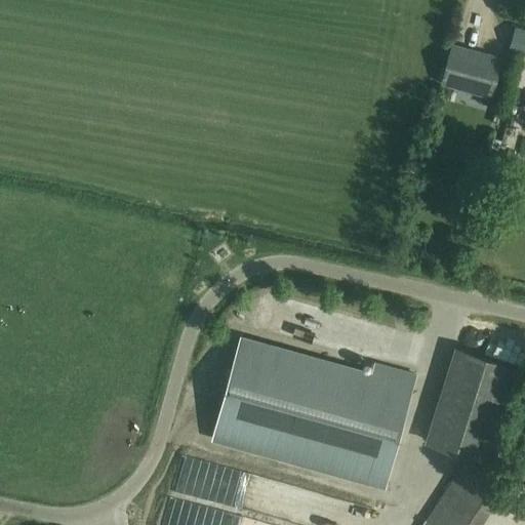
[(524,29),(516,27),(509,48),(524,52),(524,29)]
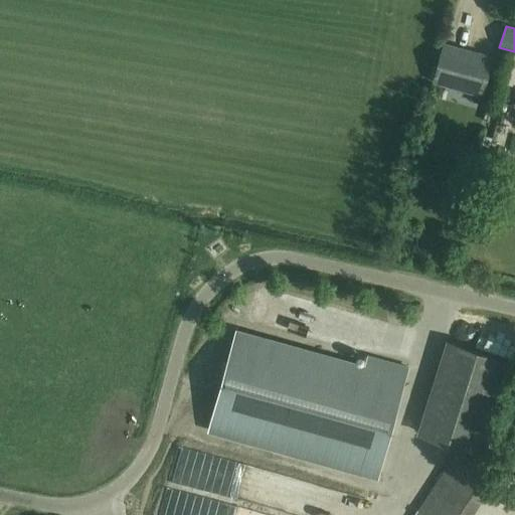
[(444,43),(438,62),(433,81),(478,95),(477,98),(481,100),(482,96),(493,56),(444,43)]
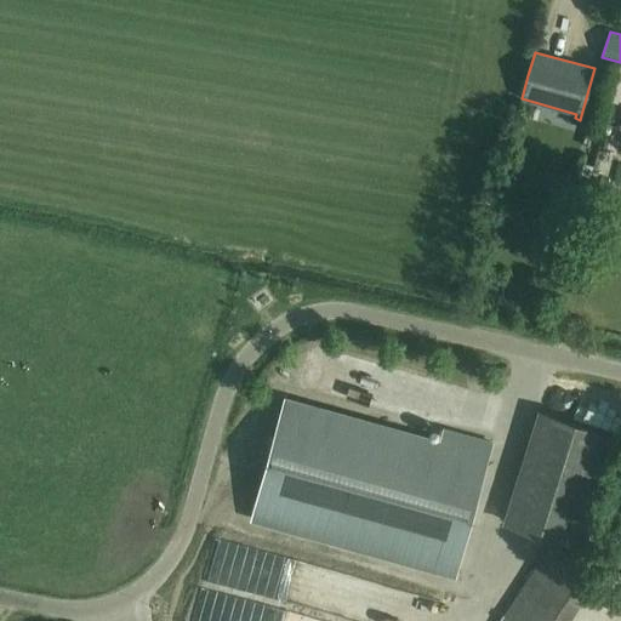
[(599,184),(598,191),(600,195),(609,198),(614,195),(615,189),(613,184),(604,182),(599,184)]
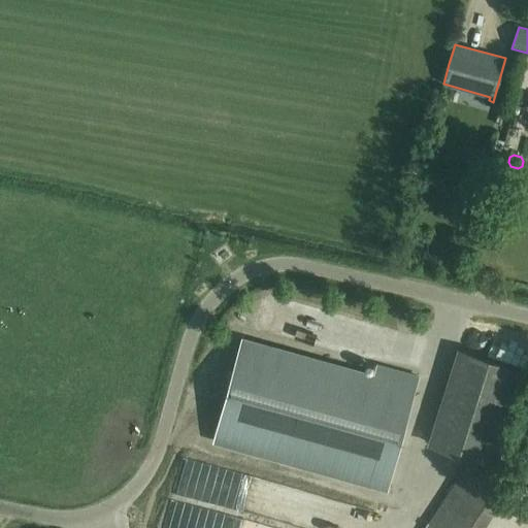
[(374,376),(246,340),(242,339),(215,440),(387,489),(418,377),(377,366),(374,376)]
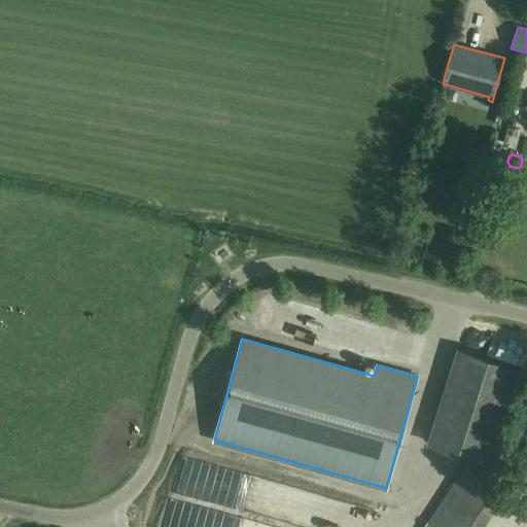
[(459,348),(429,443),(488,461),(489,458),(496,435),(518,366),(459,348)]
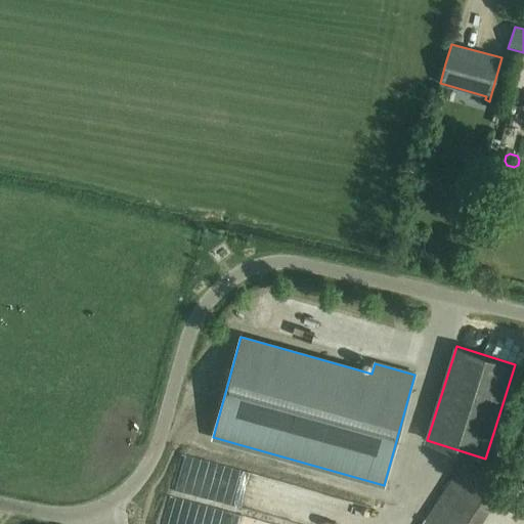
[(229,488),(235,468),(184,453),(178,474),(229,488)]
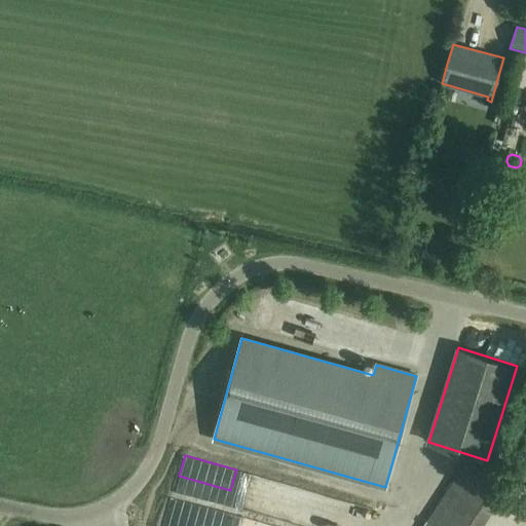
[(467,458),(422,525),(481,525),(508,486),(467,458)]
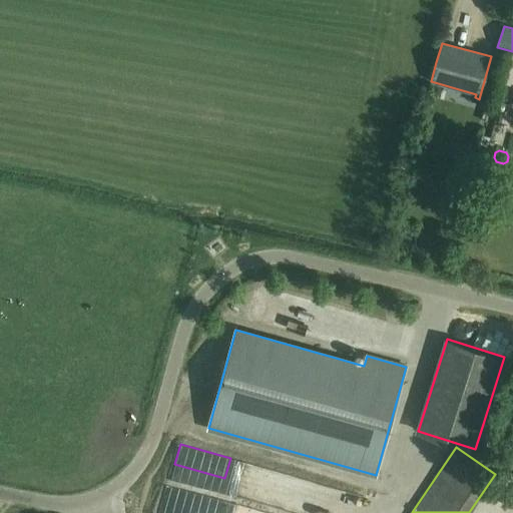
[(264,490),(270,478),(255,471),(249,482),(264,490)]
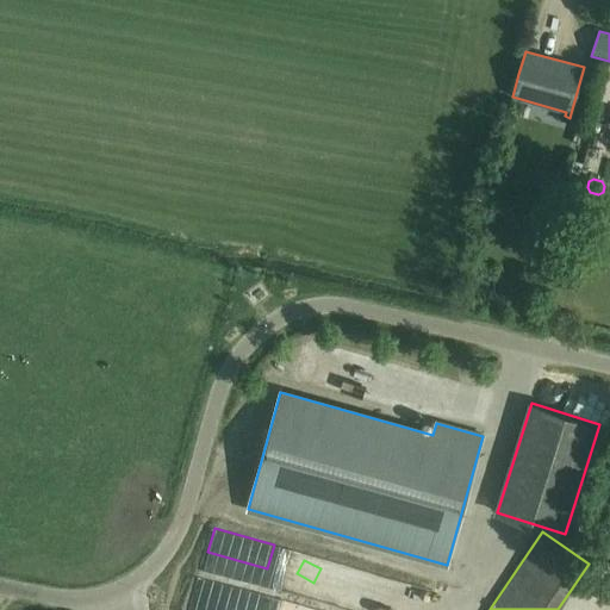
[(210,609),(267,609),(271,590),(184,573),(178,603),(210,609)]
